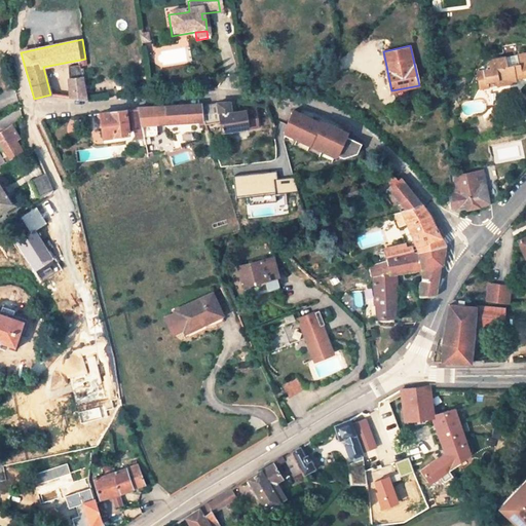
[(505,57),(489,60),(490,69),(476,71),(477,76),(483,74),(485,82),(488,82),(497,80),(498,85),(516,82),(516,78),(525,77),(525,76),(525,52),(517,54),(518,65),(508,66),(505,57)]
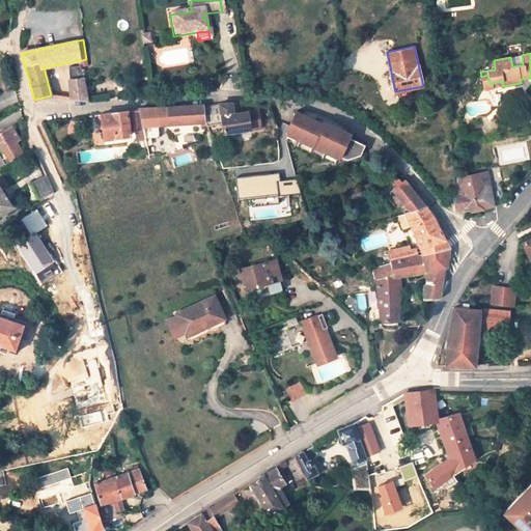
[(71,81),(74,98),(88,100),(84,79),(82,66),(68,68),(71,81)]
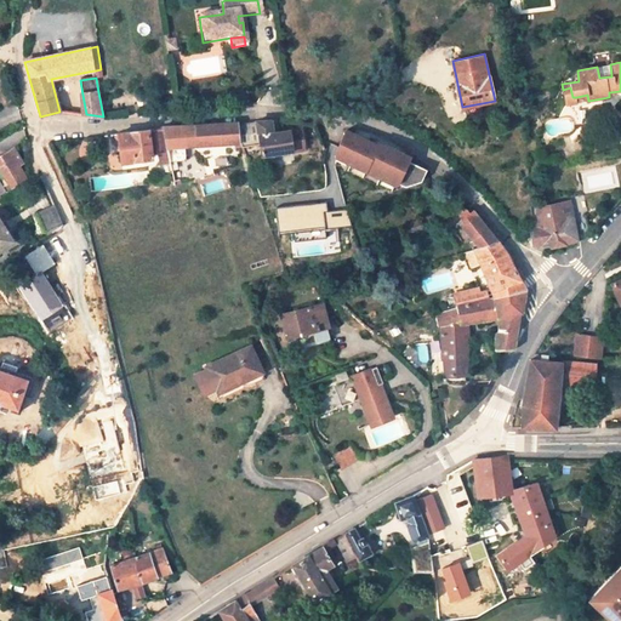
[(567,106),(577,103),(576,97),(573,97),(570,87),(563,90),(567,106)]
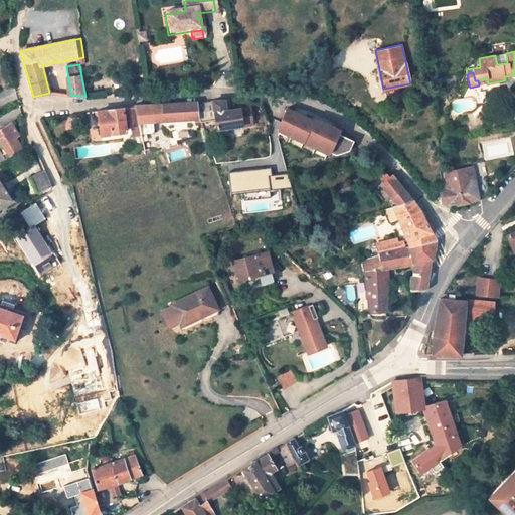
[(140,134),(154,133),(153,122),(194,119),(195,123),(200,122),(198,104),(198,102),(134,107),(135,108),(140,134)]
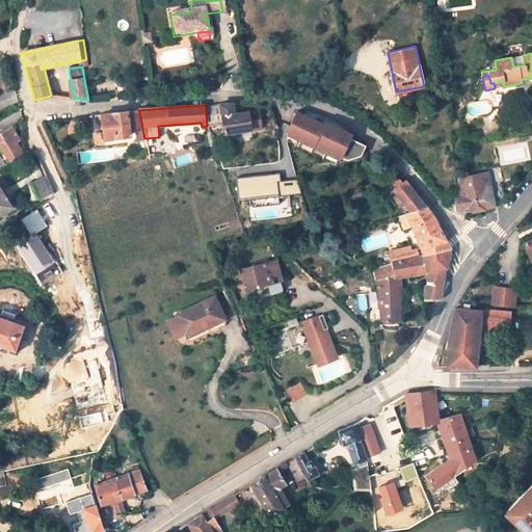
[(238,115),(234,115),(232,105),(205,107),(207,126),(208,128),(222,126),(224,135),(261,130),(259,118),(249,120),(248,113),(247,113),(238,115)]
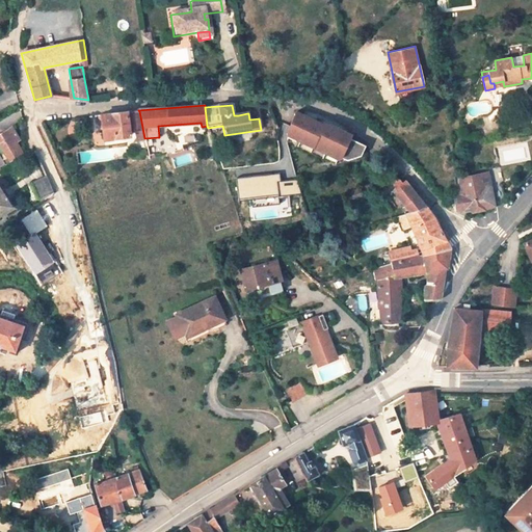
[(104,139),(131,137),(130,131),(138,131),(140,139),(144,138),(139,111),(129,112),(129,111),(102,114),(104,139)]
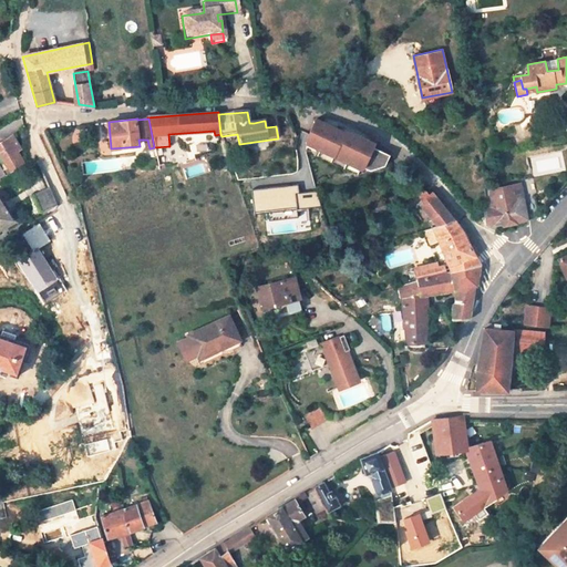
[(266,127),(276,126),(275,119),(264,120),(264,121),(265,121),(266,127)]
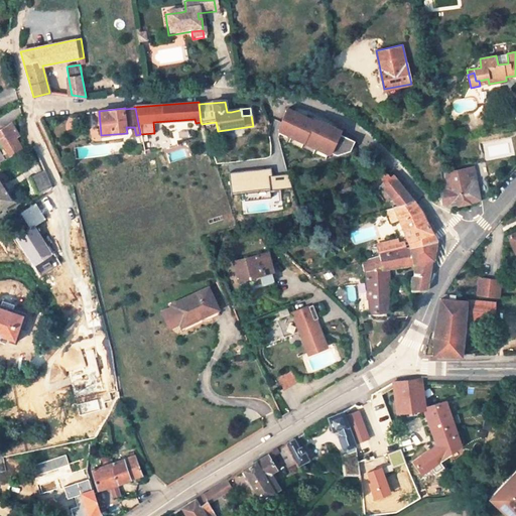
[(296,109),(294,113),(313,122),(315,116),(308,113),(296,109)]
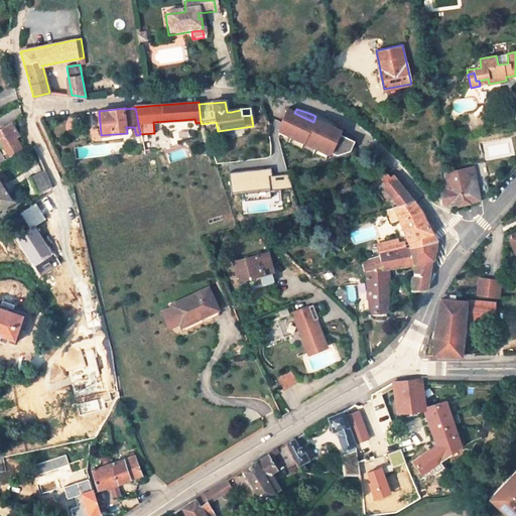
[(294,113),(287,110),(279,127),(278,138),(325,160),(328,154),(331,153),(339,135),(341,131),(334,128),(335,126),(331,123),(315,116),(313,122),(294,113)]
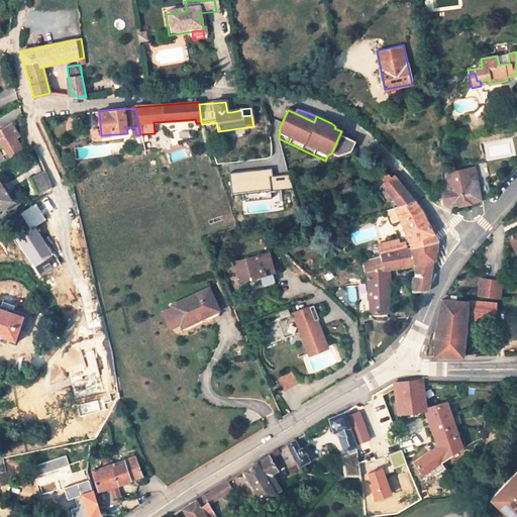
[(13,124),(0,132),(0,138),(10,156),(22,148),(16,139),(20,136),(13,124)]
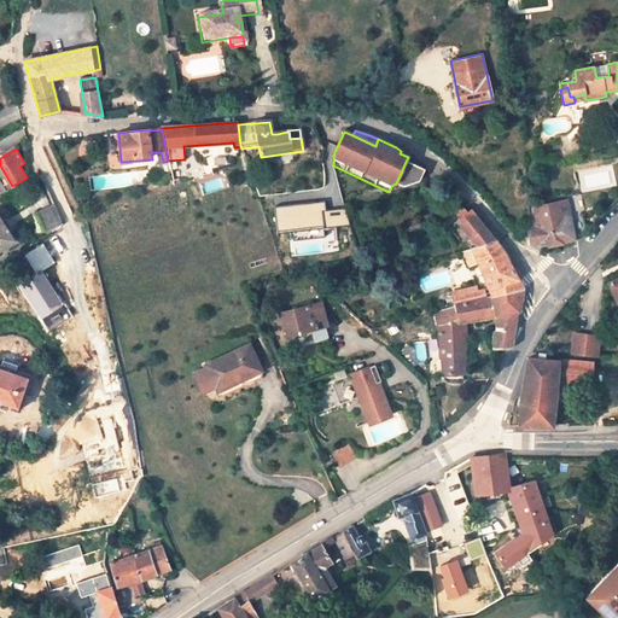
[(424,170),(406,162),(396,184),(403,187),(419,181),(424,170)]
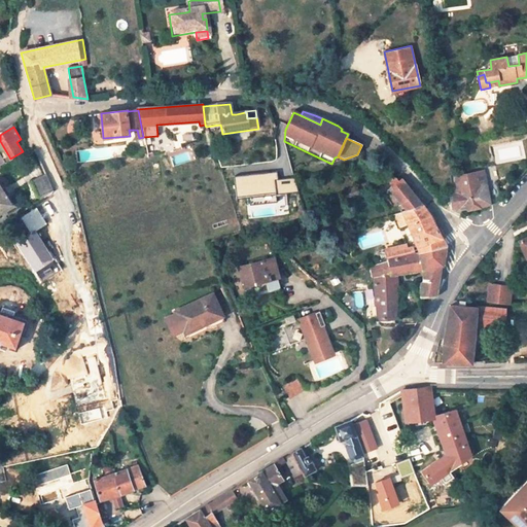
[(500,200),(497,183),(481,186),(478,171),(454,176),(457,191),(458,196),(451,198),(453,209),(461,207),(461,210),(467,209),(468,210),(481,208),(481,207),(500,200)]
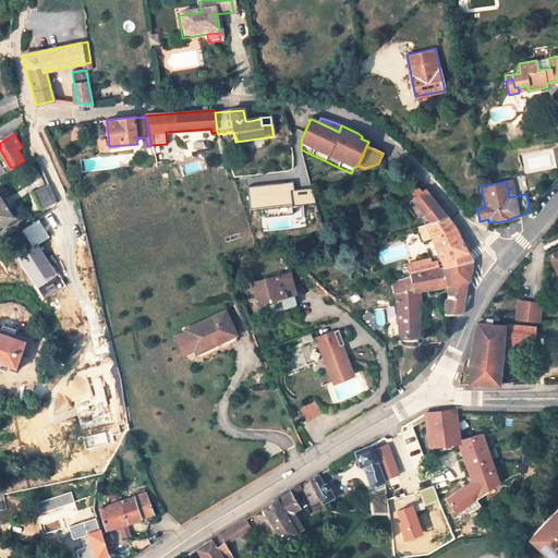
[(292,205),(315,203),(313,196),(311,189),(294,191),(293,182),(247,189),(251,210),(264,208),(264,210),(265,218),(293,215),(292,205)]
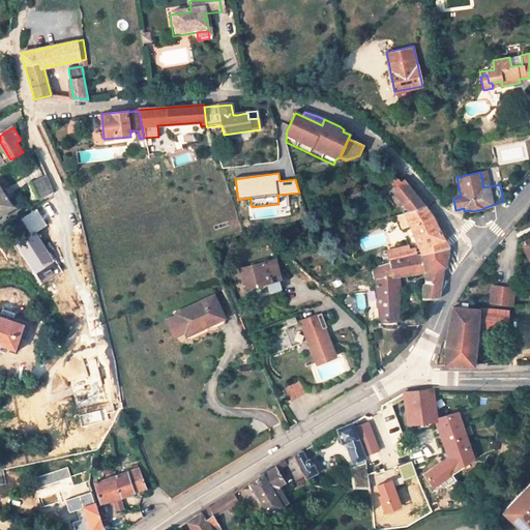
[(47,177),(33,183),(39,198),(54,192),(47,177)]
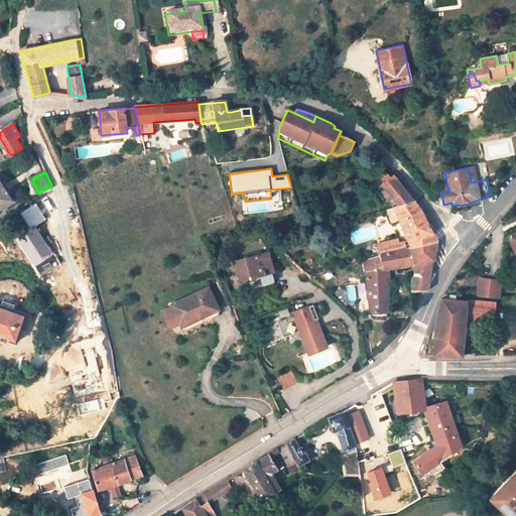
[(413,202),(392,175),(381,184),(398,207),(413,202)]
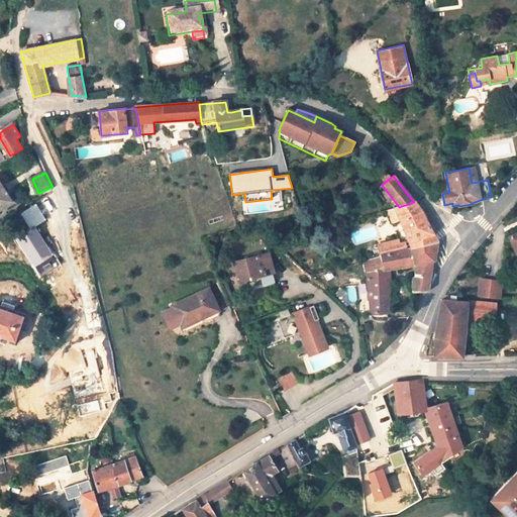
[(0,183),(0,208),(11,201),(0,183)]
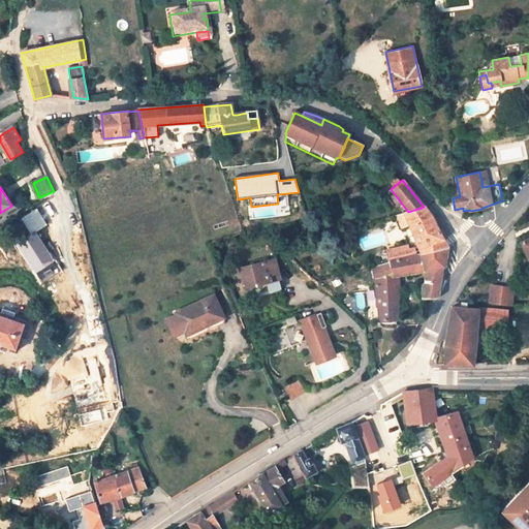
[(361,194),(359,188),(349,191),(351,197),(361,194)]
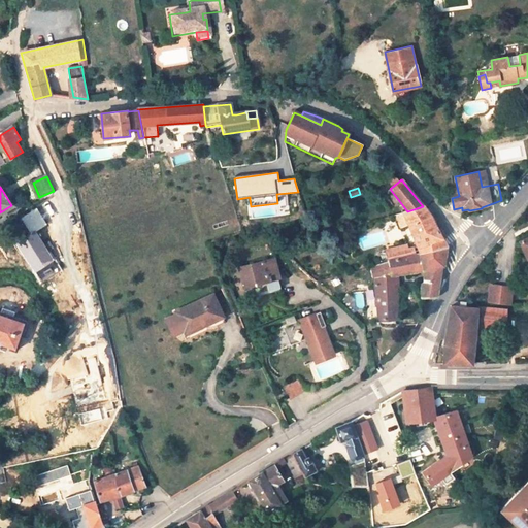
[(394,216),(400,228),(408,224),(418,248),(419,252),(447,245),(447,244),(443,239),(434,223),(433,222),(430,216),(428,211),(423,206),(407,211),(394,216)]
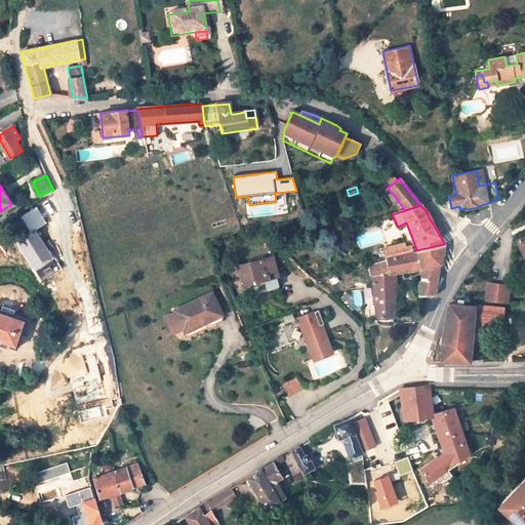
[(421,281),(418,283),(418,295),(421,295),(434,294),(439,267),(440,268),(444,244),(416,250),(404,253),(387,258),(369,264),(369,265),(373,283),(396,281),(397,273),(420,269),(421,281)]
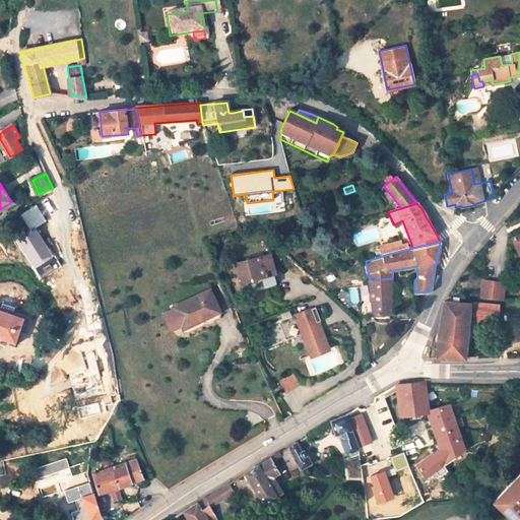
[(398,242),(380,247),(383,256),(400,251),(398,242)]
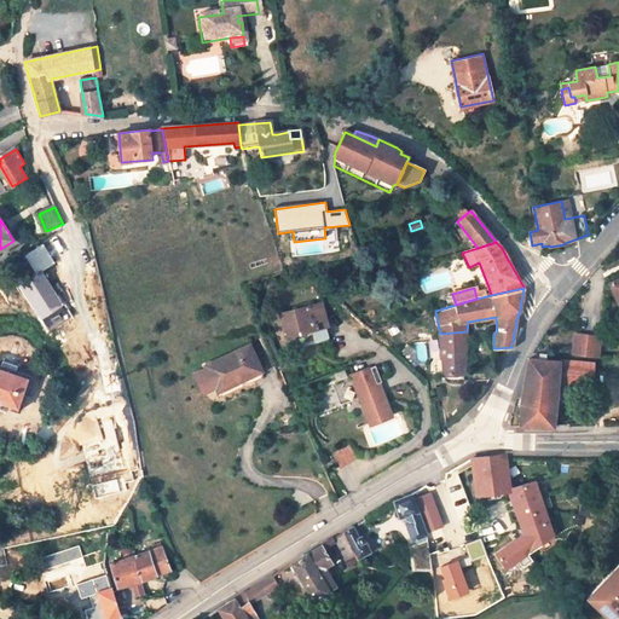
[(322,304),(282,314),(287,336),(327,327),(322,304)]
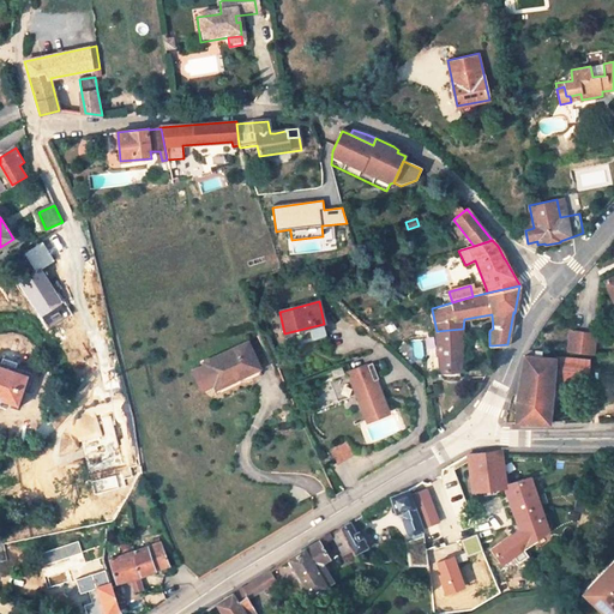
[(437,331),(439,372),(461,369),(463,329),(437,331)]
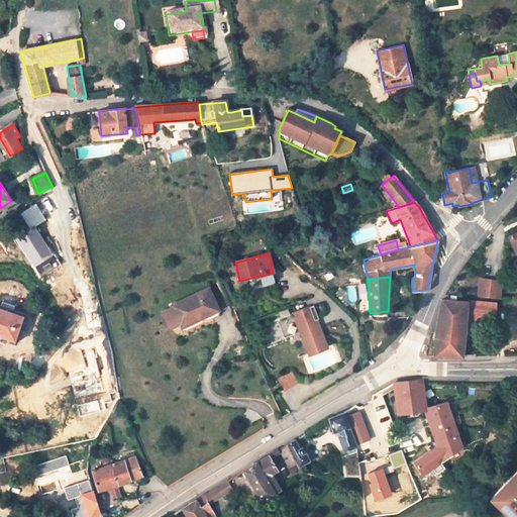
[(511,300),(513,282),(492,280),(490,298),(511,300)]
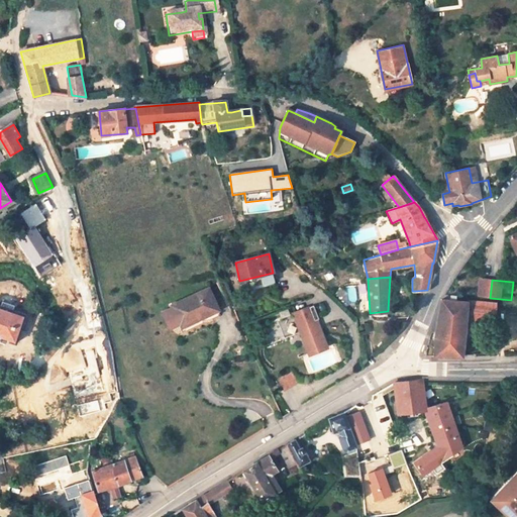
[(201,318),(219,310),(210,289),(172,305),(181,324),(199,315),(201,318)]
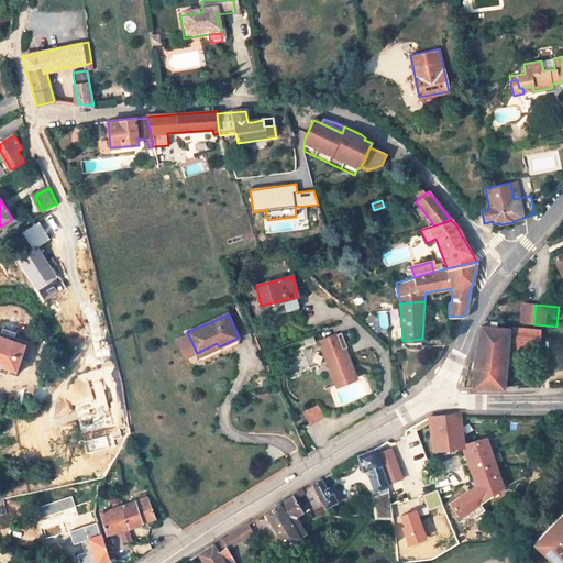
[(0,367),(17,374),(28,343),(13,338),(17,328),(6,323),(1,333),(0,332),(0,367)]
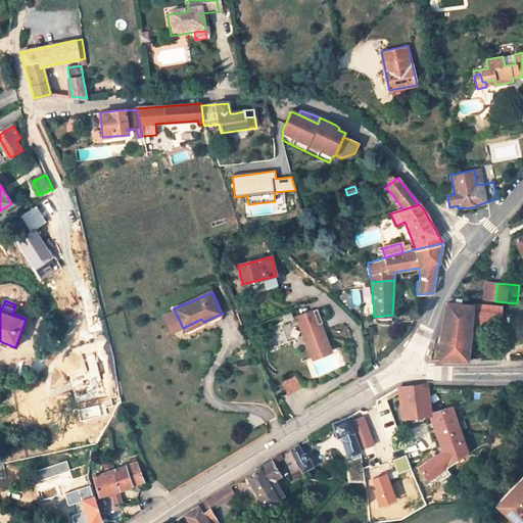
[(468,361),(474,304),(447,302),(440,342),(439,361),(468,361)]
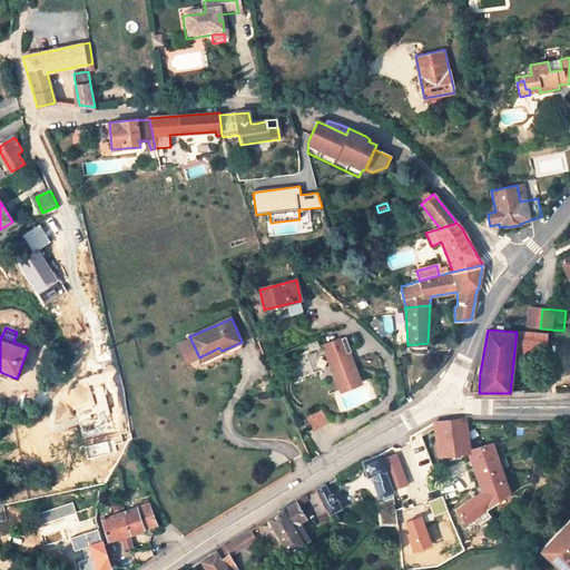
[(526,356),(547,355),(546,332),(524,333),(526,356)]
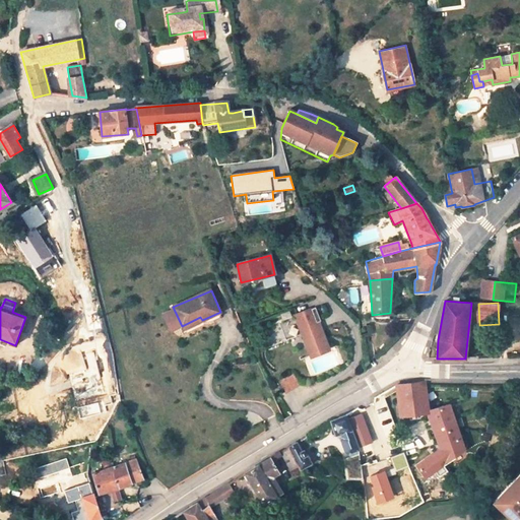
[(317,308),(260,329),(267,348),(282,342),(281,341),(285,339),(286,341),(304,334),(309,348),(325,342),(318,323),(322,322),(317,308)]
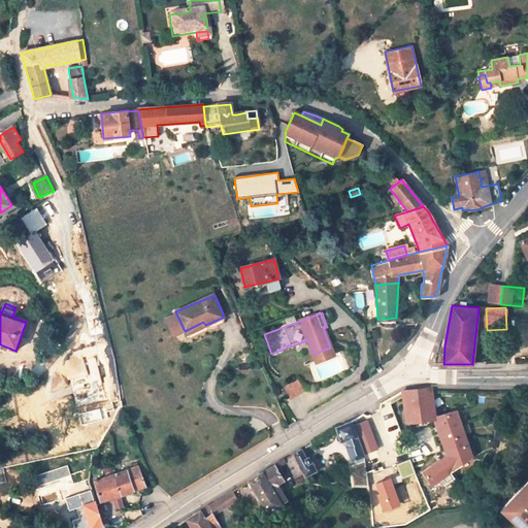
[(186,333),(205,325),(203,322),(185,331),(186,333)]
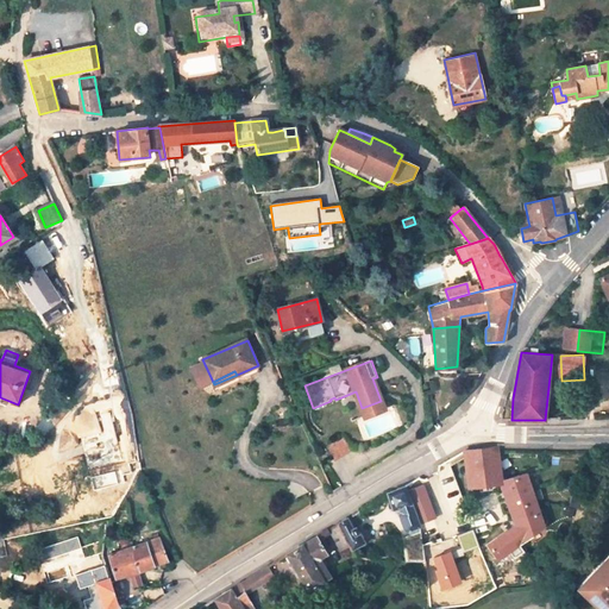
[(433,410),(425,412),(427,433),(431,429),(437,424),(433,410)]
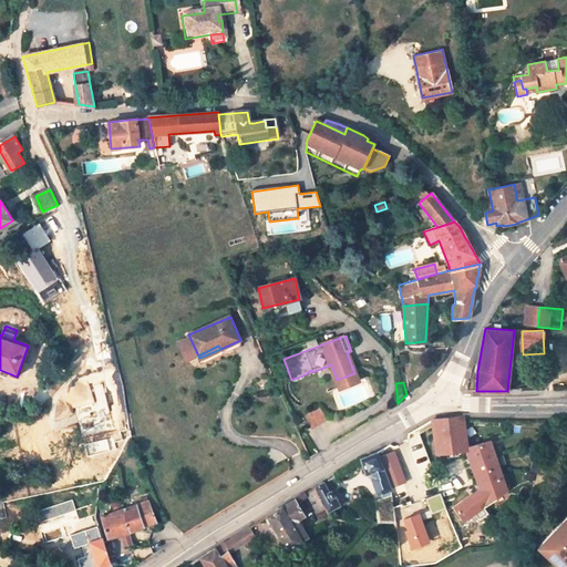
[(277,384),(270,388),(274,395),(280,392),(277,384)]
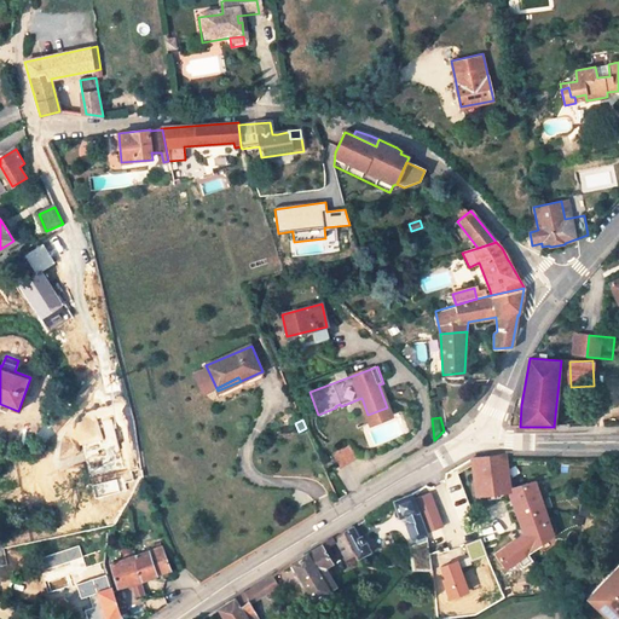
[(45,437),(47,429),(34,424),(32,432),(45,437)]
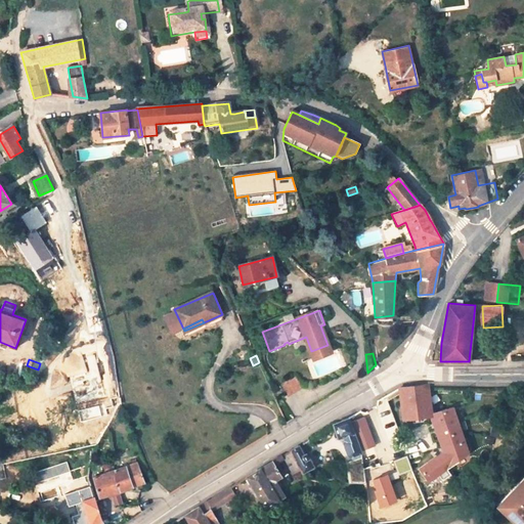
[(281,385),(288,396),(302,388),(296,377),(281,385)]
